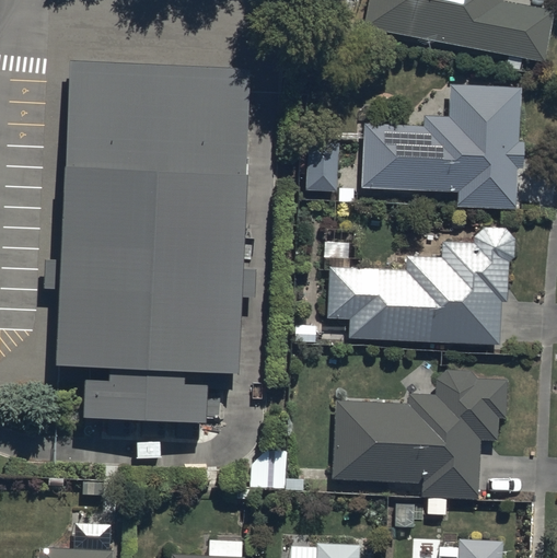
[(367,0),(362,25),(507,53),(503,69),(521,72),(524,56),(544,59),(553,11),(505,1),(505,0),(367,0)]
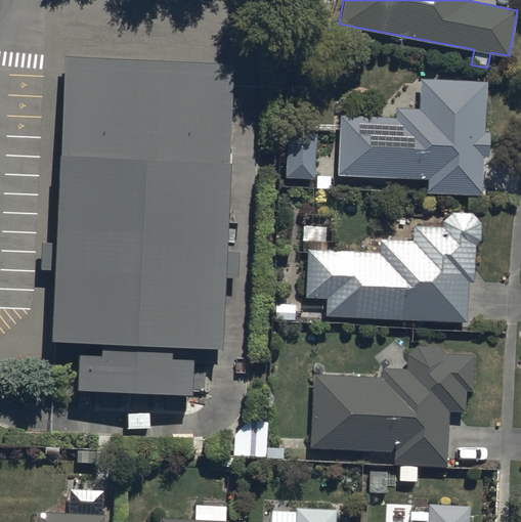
[(62,55),(48,344),(79,345),(77,386),(189,391),(190,362),(218,363),(233,63),(62,55)]
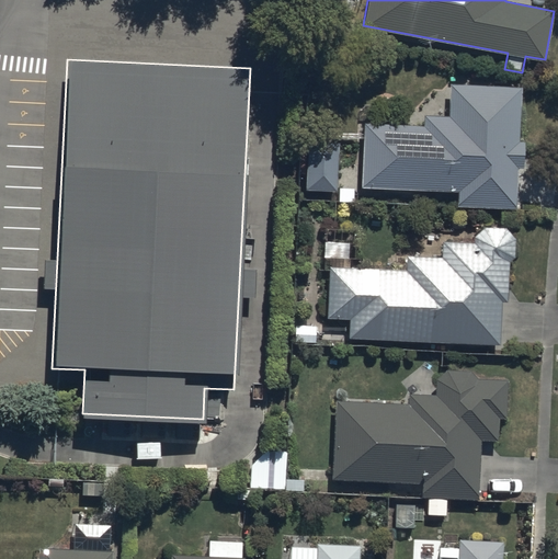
[(365,125),(363,187),(457,191),(456,209),(515,212),(516,169),(523,169),(524,141),(521,141),(523,88),(452,86),(451,117),(424,116),(423,127),(365,125)]
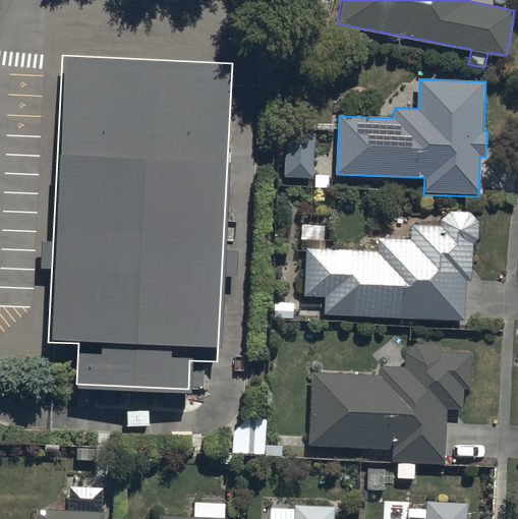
[(325,296),(325,312),(464,319),(466,281),(472,281),(474,243),(478,244),(479,215),(442,213),(442,225),(412,223),(411,239),(379,237),(378,250),(306,247),(304,295),(325,296)]
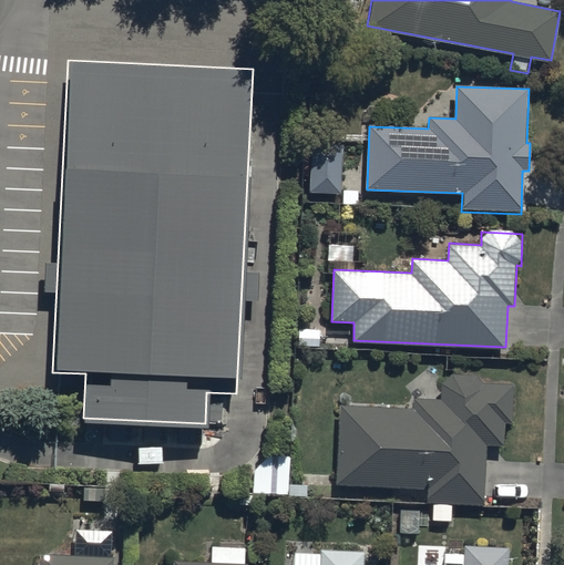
[(452,521),(452,504),(484,505),(488,445),(504,445),(505,422),(513,422),(515,382),(481,381),(482,376),(442,375),(441,399),(414,398),(413,409),(339,404),(337,484),(397,486),(398,521),(452,521)]
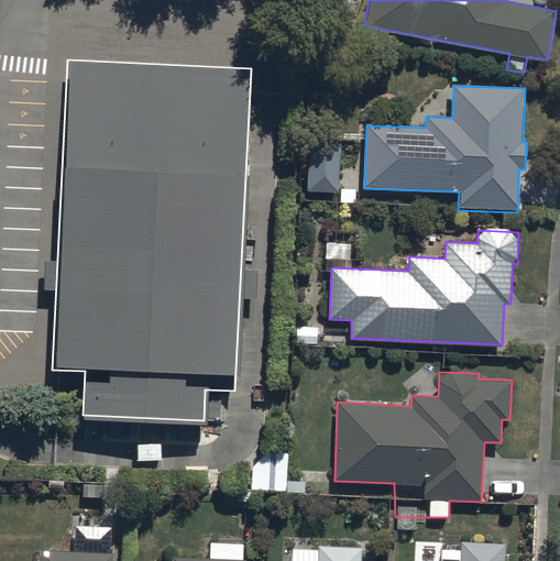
[(287,469),(264,468),(264,492),(287,492),(287,469)]
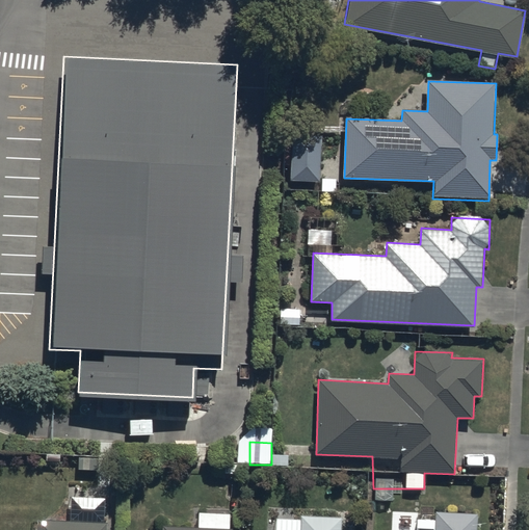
[(197,527),(161,526),(160,529),(230,529),(231,514),(197,513),(197,527)]
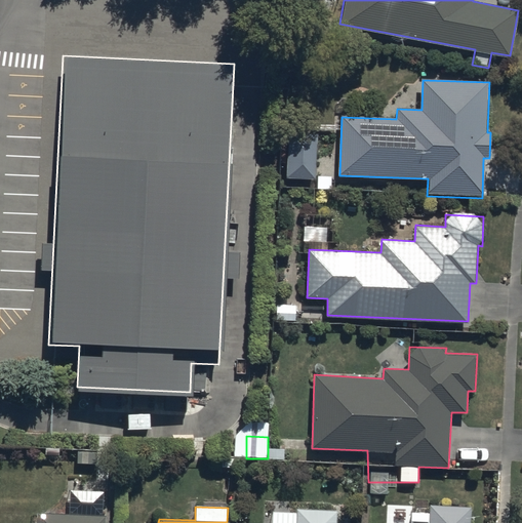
[(470,522),(471,509),(411,508),(410,522),(470,522)]
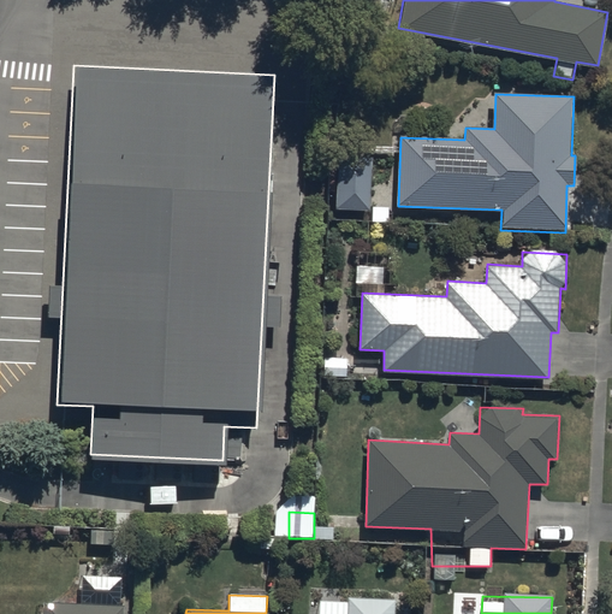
[(394,613),(396,600),(349,598),(348,613),(394,613)]
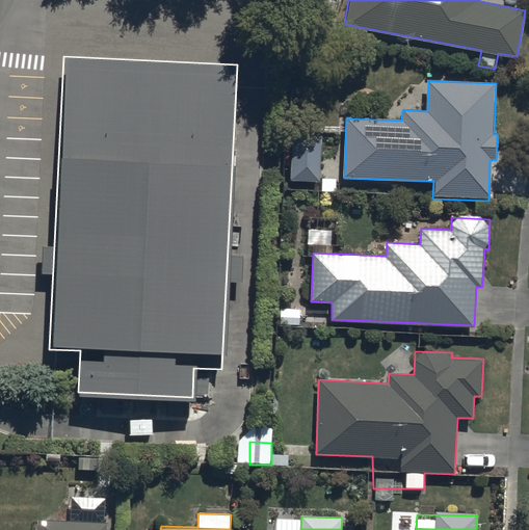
[(107,529),(108,523),(37,521),(36,529),(107,529)]
